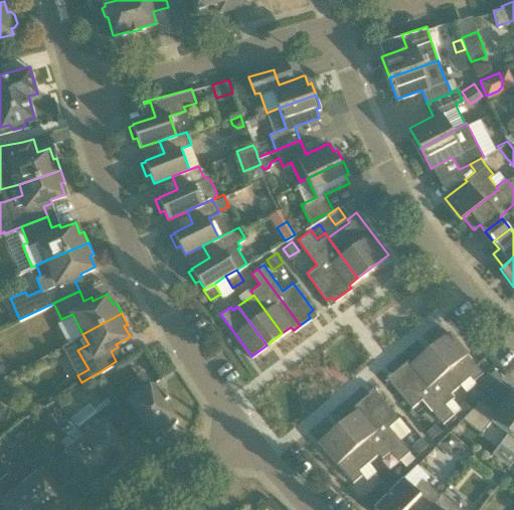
[(475,381),(473,379),(482,371),(448,330),(429,347),(460,383),(465,389),(475,381)]
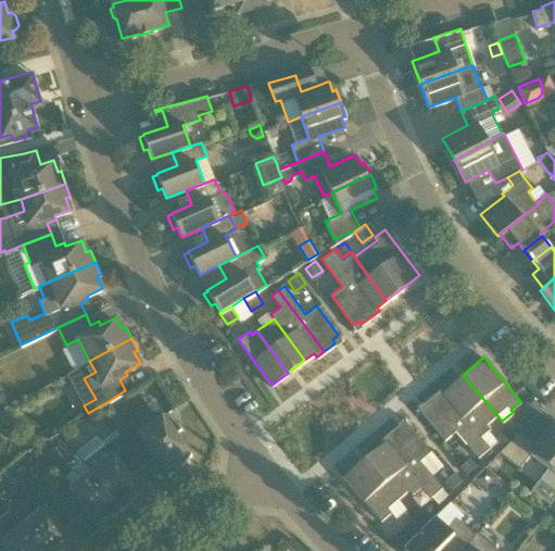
[(496,414),(463,375),(443,391),(440,388),(439,389),(479,436),(488,429),(490,427),(486,423),(496,414)]
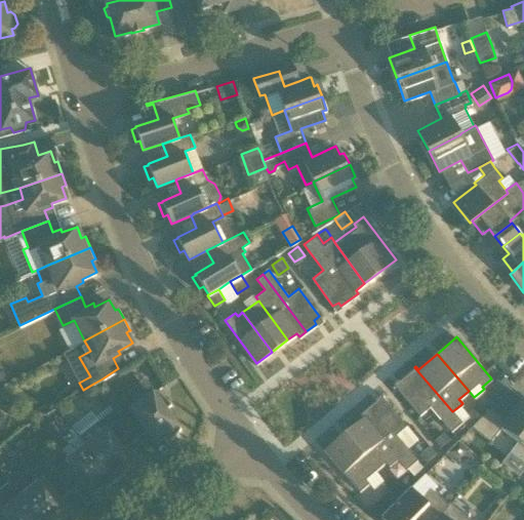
[(460,422),(414,367),(399,380),(402,384),(397,388),(419,413),(430,405),(451,430),(460,422)]
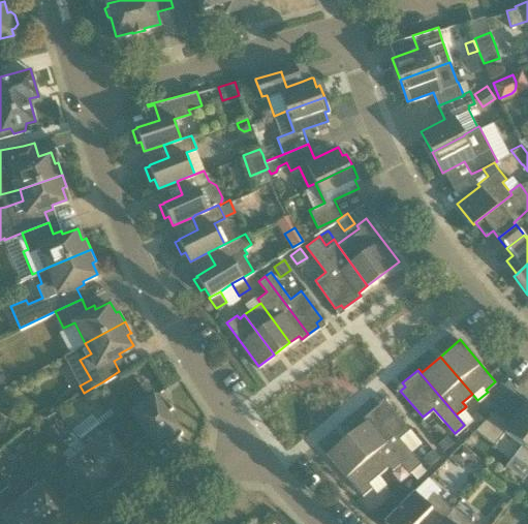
[(502,378),(487,394),(497,404),(511,389),(502,378)]
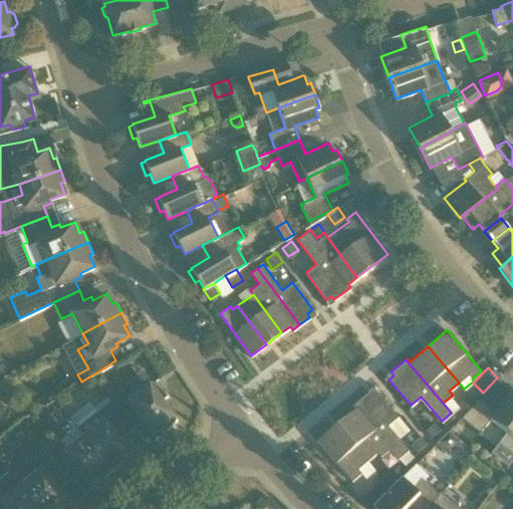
[(98,387),(107,379),(100,370),(91,376),(98,387)]
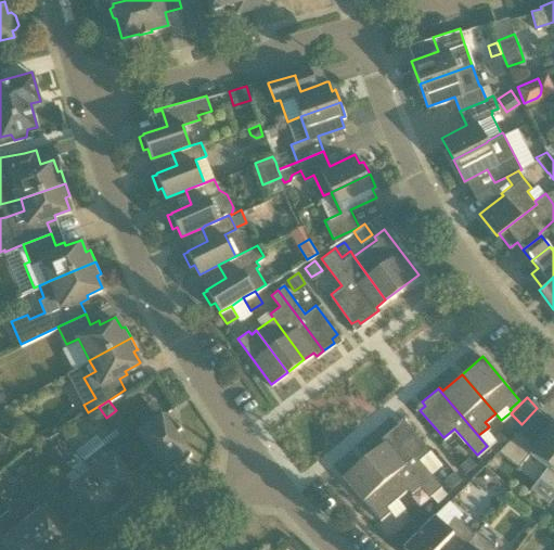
[(172,461),(176,467),(184,459),(191,450),(184,443),(183,444),(174,432),(181,426),(172,418),(164,410),(159,413),(160,416),(152,422),(144,411),(118,432),(136,455),(146,447),(152,455),(155,451),(167,465),(172,461)]
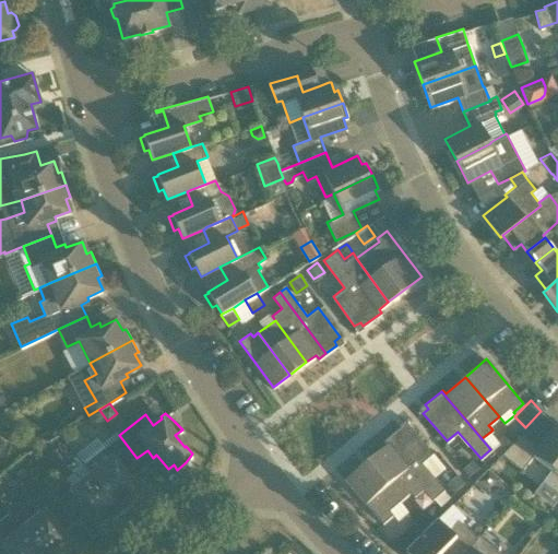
[(551,469),(557,459),(557,423),(538,446),(522,433),(502,452),(522,469),(533,455),(551,469)]
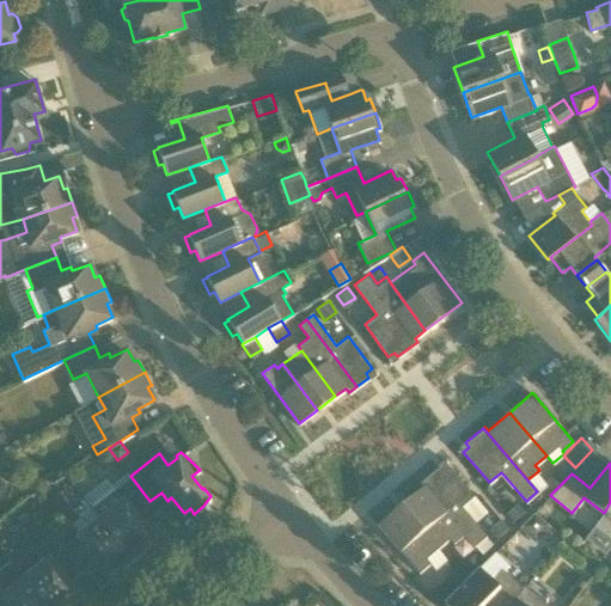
[(439,465),(421,481),(465,532),(464,533),(474,545),(487,534),(462,506),(474,495),(448,465),(443,470),(439,465)]
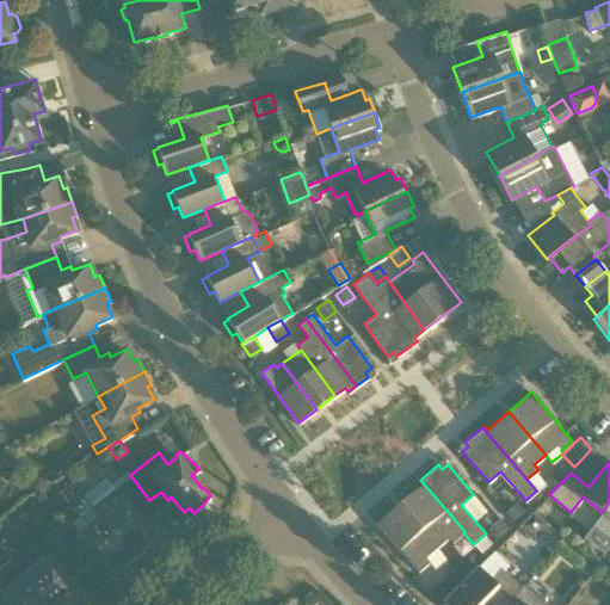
[(556,469),(543,480),(546,482),(552,489),(565,477),(564,476),(556,469)]
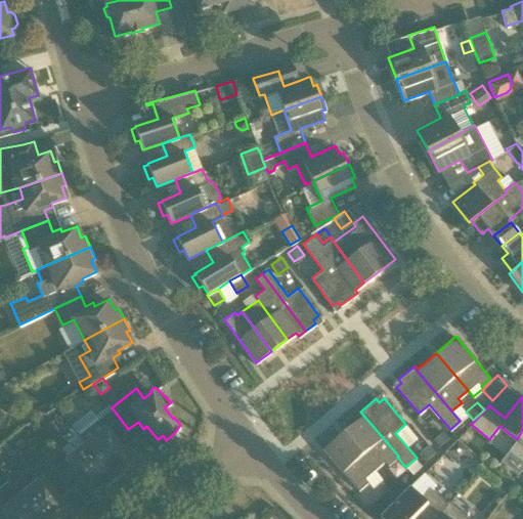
[(79,433),(87,442),(115,478),(125,470),(122,467),(131,460),(121,446),(124,444),(119,436),(128,429),(112,407),(79,433)]
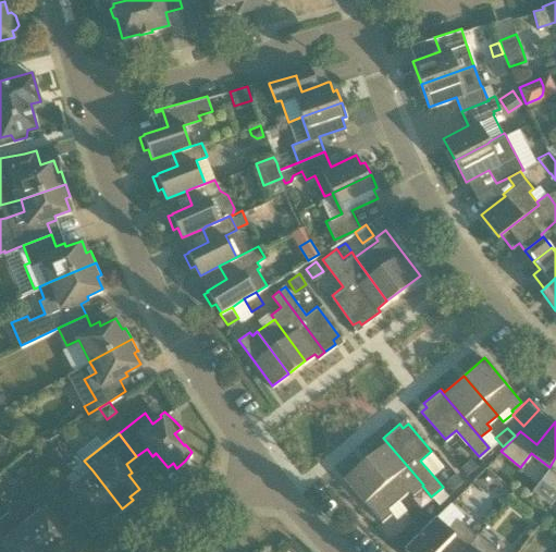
[(365,458),(398,499),(409,489),(412,494),(422,486),(423,485),(383,438),(382,439),(384,442),(365,458)]
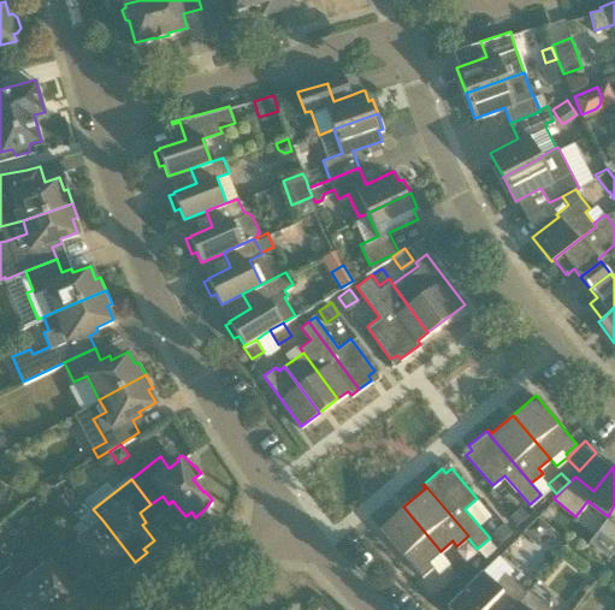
[(10,486),(0,492),(0,501),(5,509),(18,501),(10,486)]
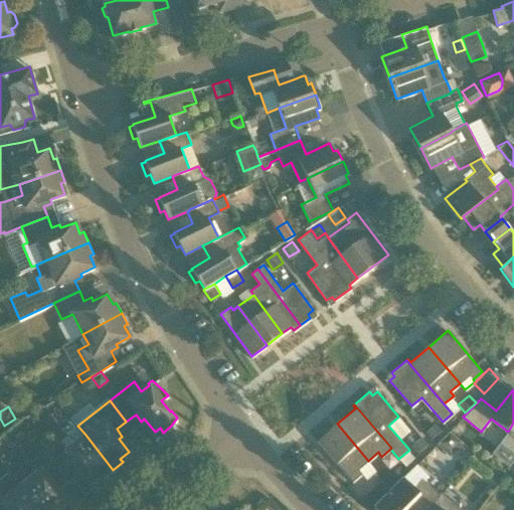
[(435,421),(424,431),(431,438),(441,429),(435,421)]
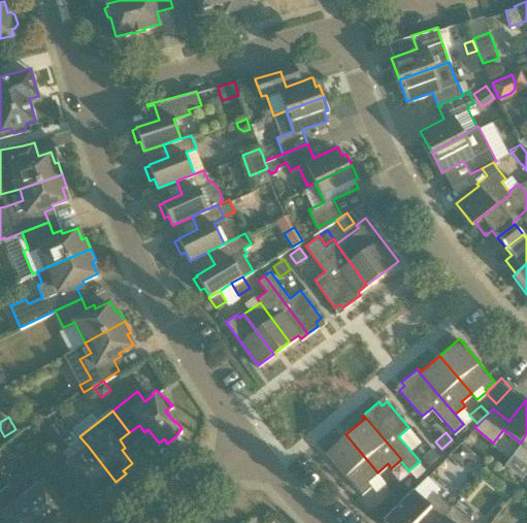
[(513,452),(526,463),(526,433),(521,443),(513,452)]
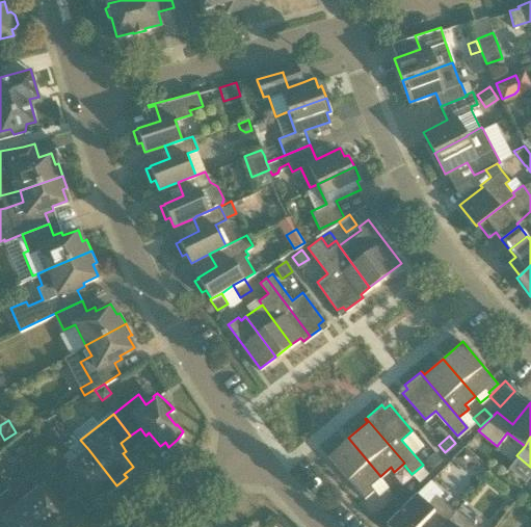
[(380,476),(348,438),(328,454),(364,497),(373,489),(370,484),(380,476)]
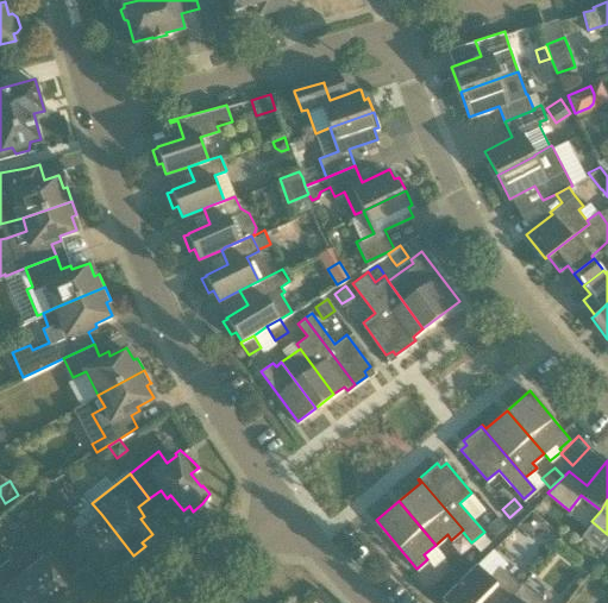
[(71,520),(55,533),(74,558),(86,548),(92,557),(96,554),(108,570),(119,560),(123,565),(133,556),(101,514),(92,503),(71,520)]
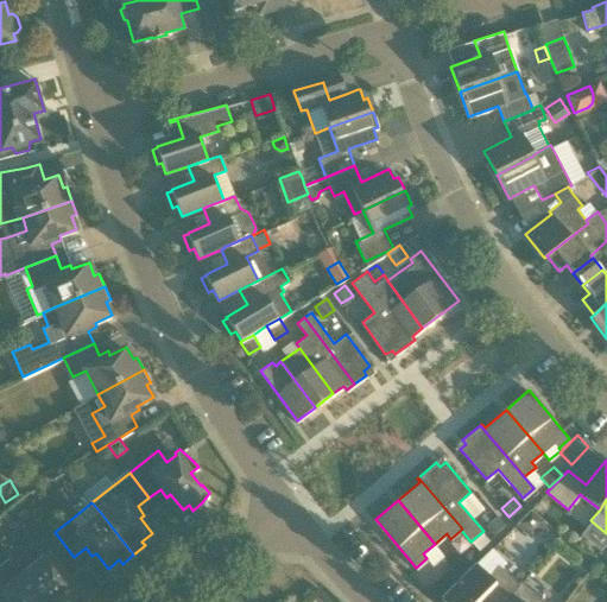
[(531,536),(545,521),(531,508),(517,521),(531,536)]
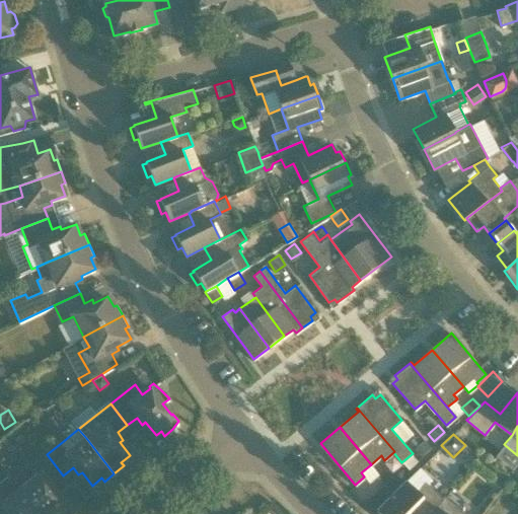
[(425,439),(414,447),(421,455),(431,446),(425,439)]
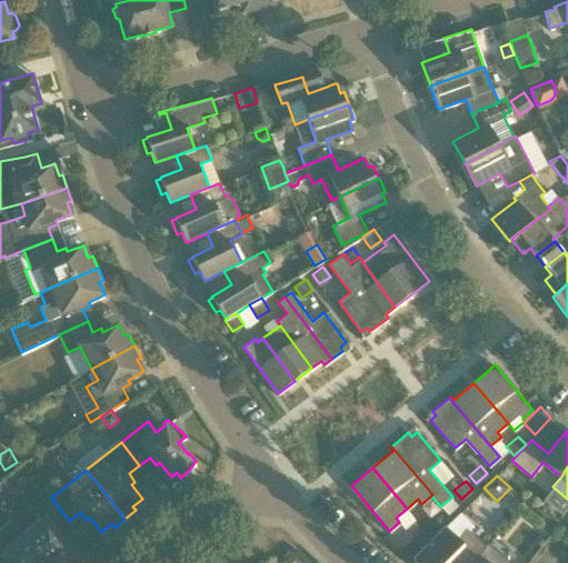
[(11,519),(25,535),(46,562),(63,562),(62,562),(73,554),(61,539),(65,536),(59,529),(69,521),(51,498),(37,509),(33,503),(11,519)]
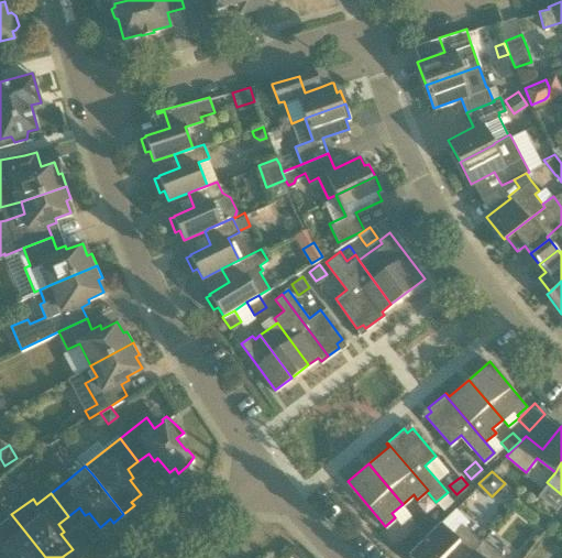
[(481,540),(463,523),(467,518),(455,506),(408,553),(414,557),(465,557),(473,549),(481,540)]
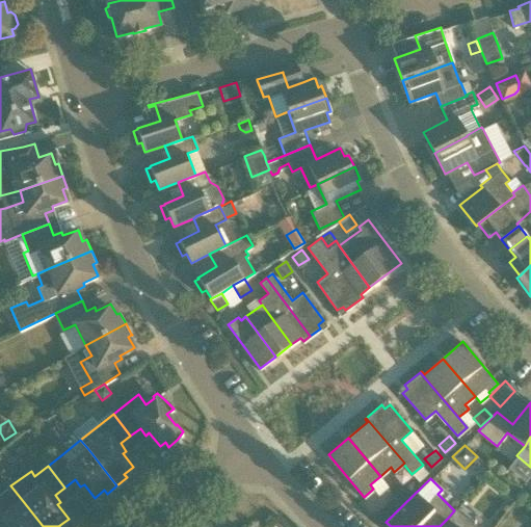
[(409,479),(398,491),(406,499),(418,488),(409,479)]
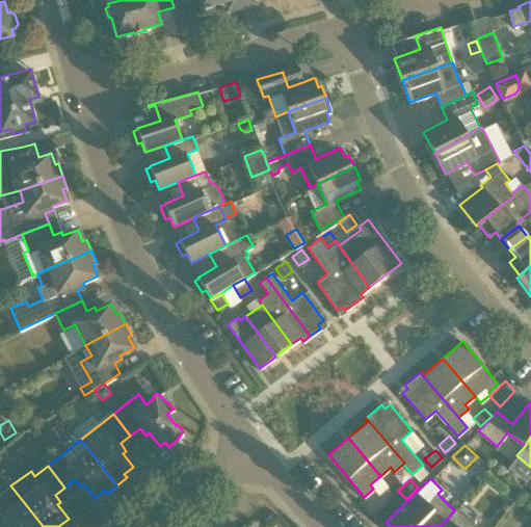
[(506,481),(500,491),(510,499),(518,490),(506,481)]
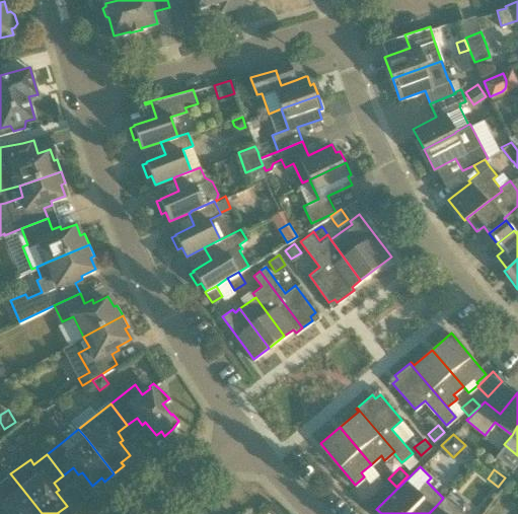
[(0,513),(42,513),(22,489),(10,473),(0,481),(0,513)]
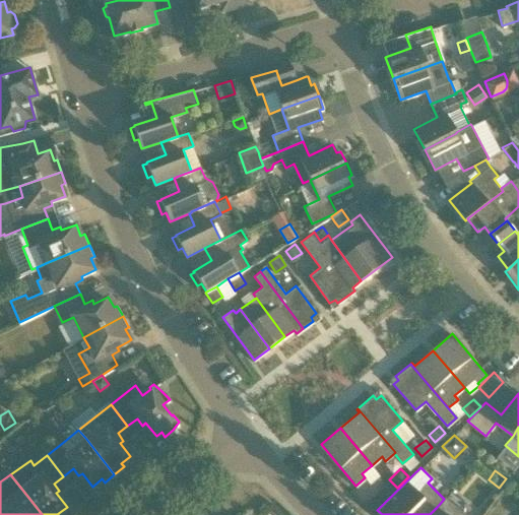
[(385,485),(374,495),(383,504),(393,493),(385,485)]
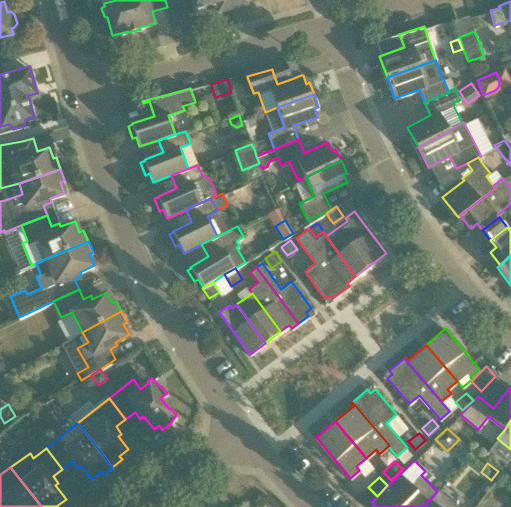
[(460,506),(439,489),(437,491),(430,499),(423,506),(460,506)]
